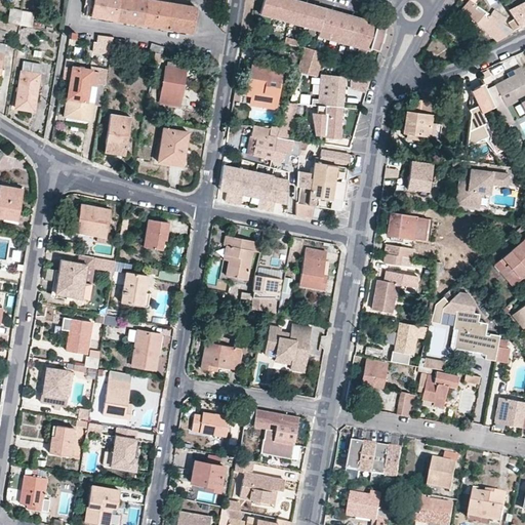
[(116,19),(118,0),(93,0),(93,3),(85,2),(85,5),(87,5),(85,15),(116,19)]
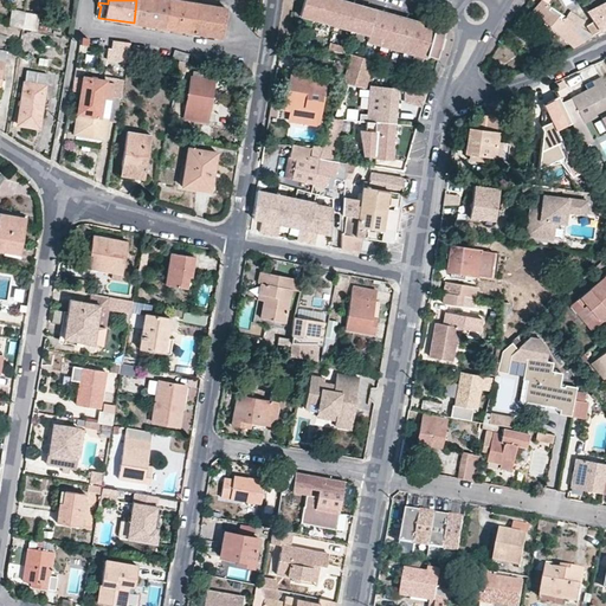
[(162,27),(167,0),(136,0),(134,23),(162,27)]
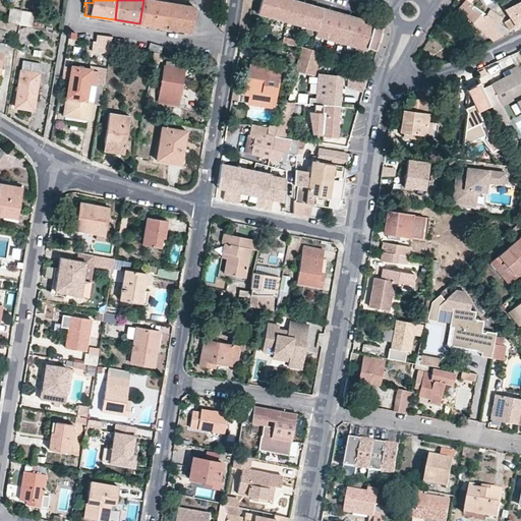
[(165,29),(169,3),(151,0),(143,0),(139,23),(165,29)]
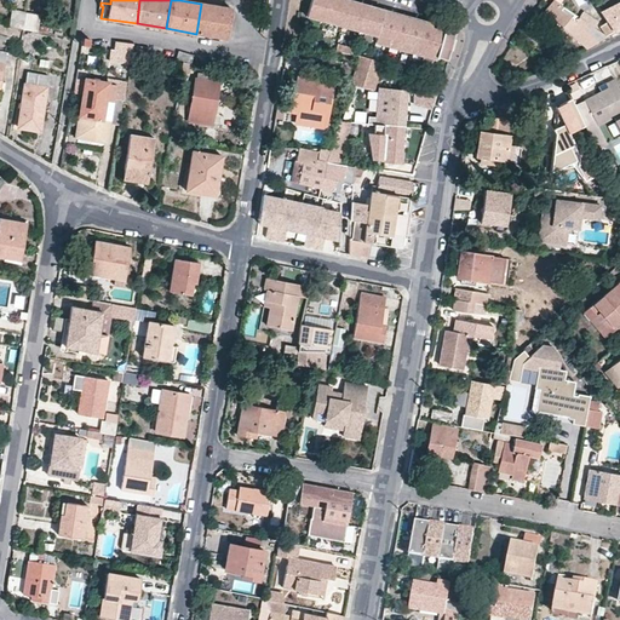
[(436,57),(445,59),(453,32),(442,29),(441,34),(437,33),(437,32),(430,29),(431,24),(428,23),(429,22),(420,19),(419,22),(415,21),(417,18),(408,16),(407,18),(405,17),(405,15),(396,12),(396,15),(392,13),(392,11),(369,5),(369,6),(361,4),(362,3),(354,0),(309,0),(305,13),(375,34),(373,41),(422,55),(420,59),(429,62),(430,57),(434,59),(435,59),(436,57)]
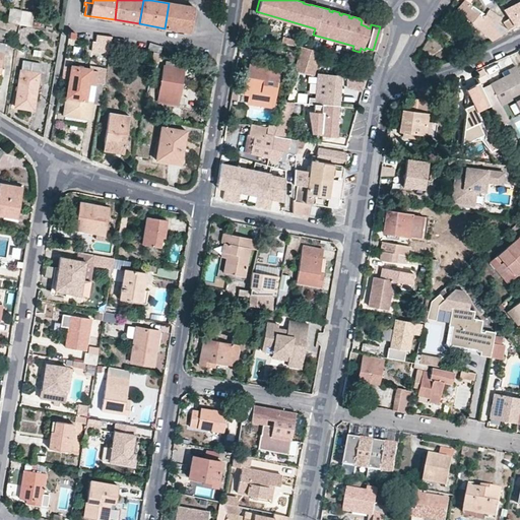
[(464,0),(462,0),(455,8),(492,40),(501,35),(486,22),(491,18),(484,14),(481,17),(469,7),(471,5),(464,0)]
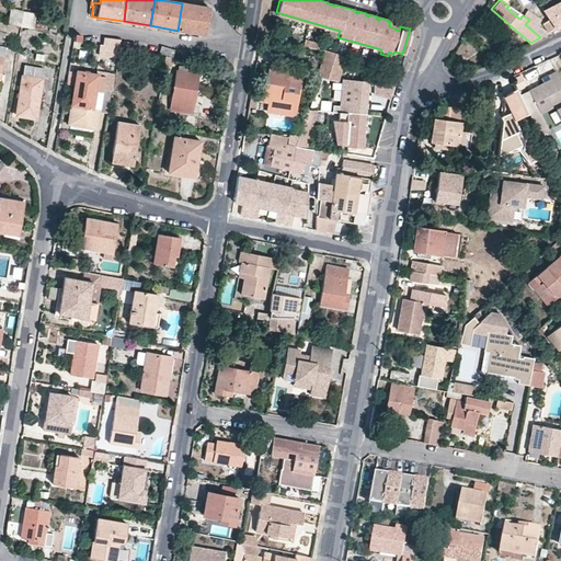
[(560,23),(560,0),(560,1),(559,0),(547,0),(540,4),(542,9),(541,10),(549,20),(544,23),(549,31),(556,26),(560,23)]
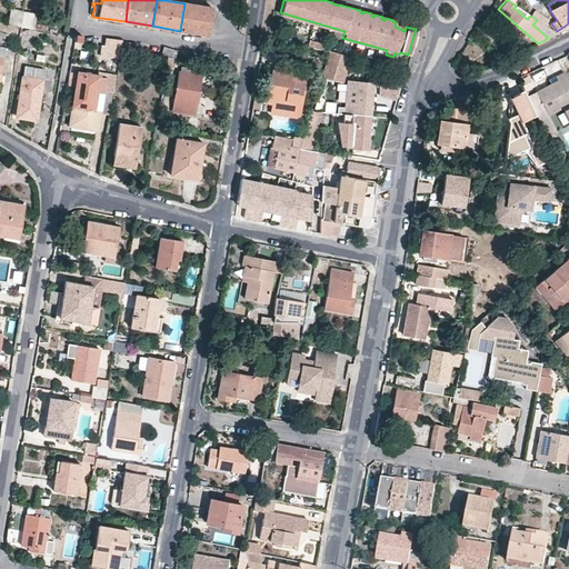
[(207,35),(211,8),(185,3),(180,31),(207,35)]
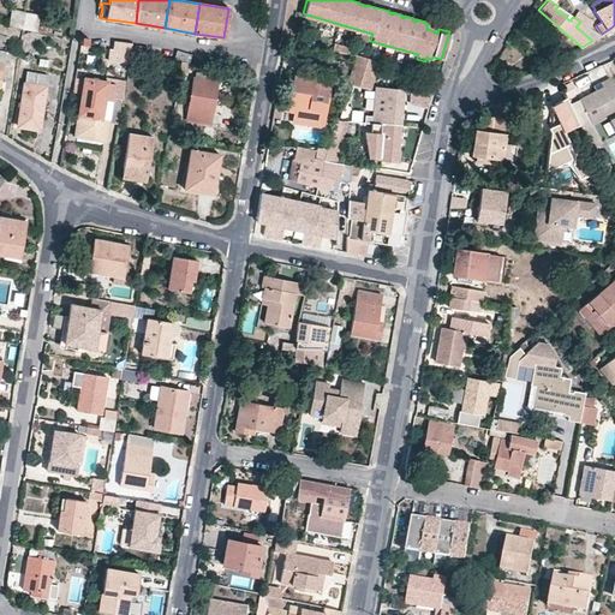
[(25,12),(12,9),(9,25),(23,29),(25,12)]
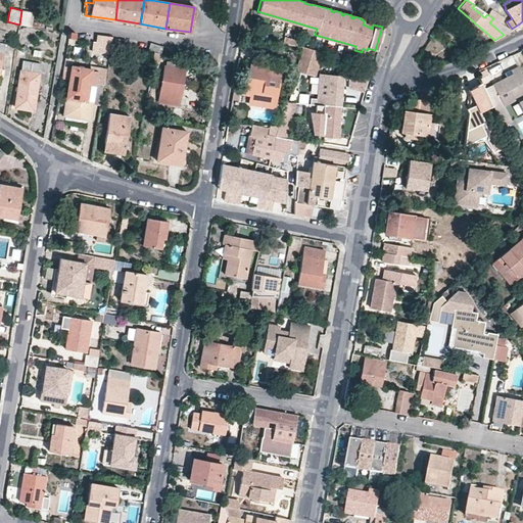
[(491,9),(487,14),(493,18),(501,22),(504,17),(491,9)]
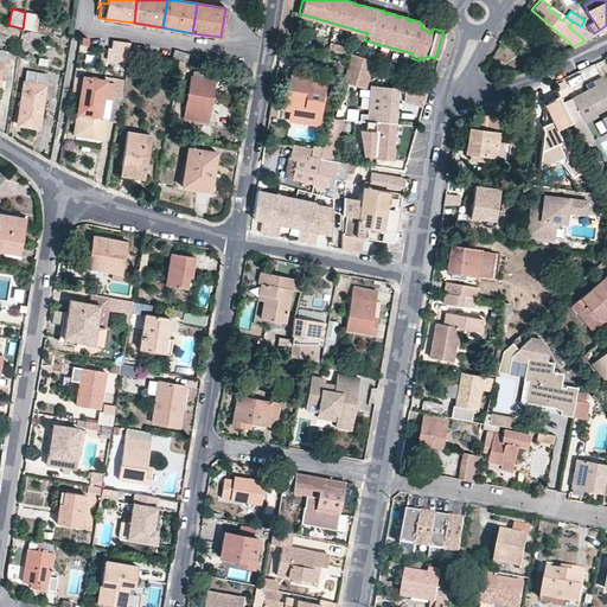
[(23,29),(36,31),(38,14),(25,12),(23,29)]
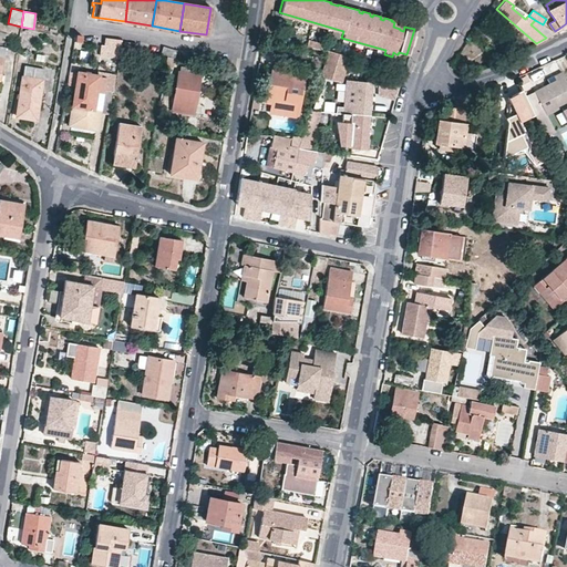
[(546,38),(556,33),(543,24),(535,20),(531,24),(546,38)]
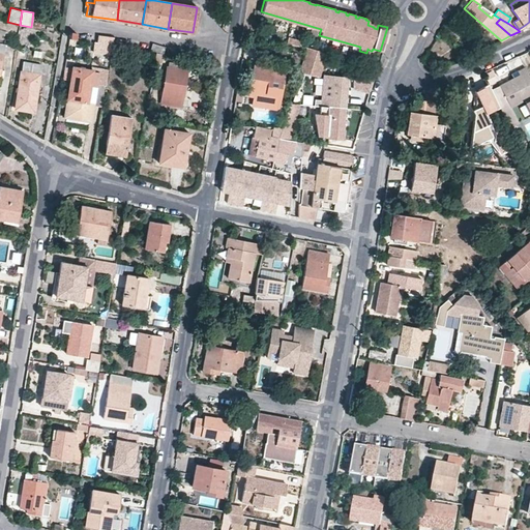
[(112,45),(113,37),(98,35),(97,42),(112,45)]
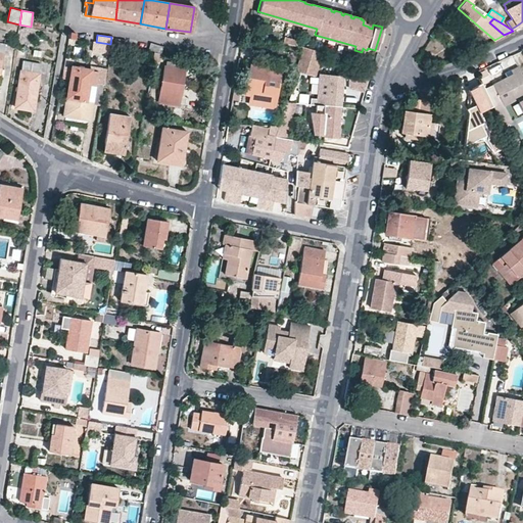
[(112,38),(112,45),(125,46),(126,40),(112,38)]
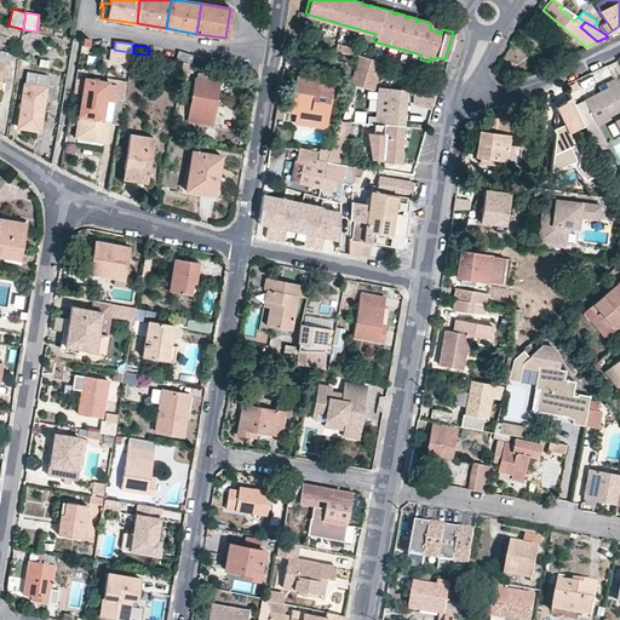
[(191,63),(193,56),(178,51),(176,58),(191,63)]
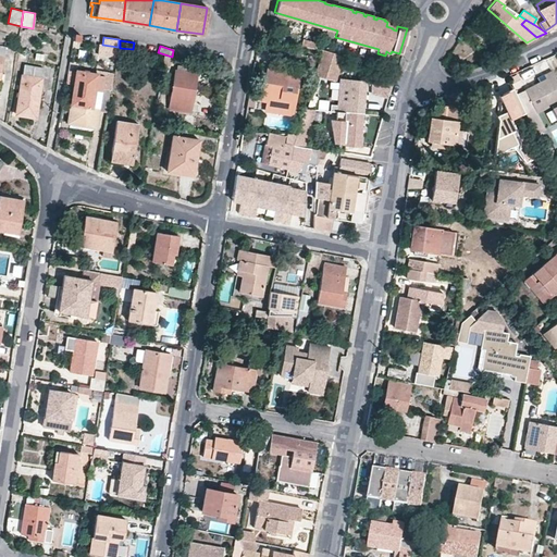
[(334,81),(335,77),(341,54),(322,49),(313,75),(319,76),(334,81)]
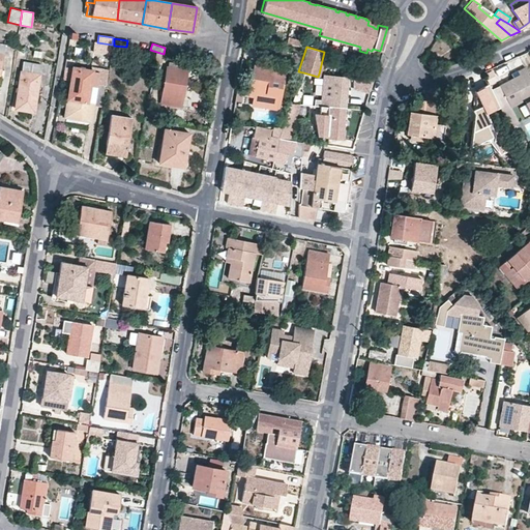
[(40,64),(23,61),(16,109),(33,111),(40,64)]
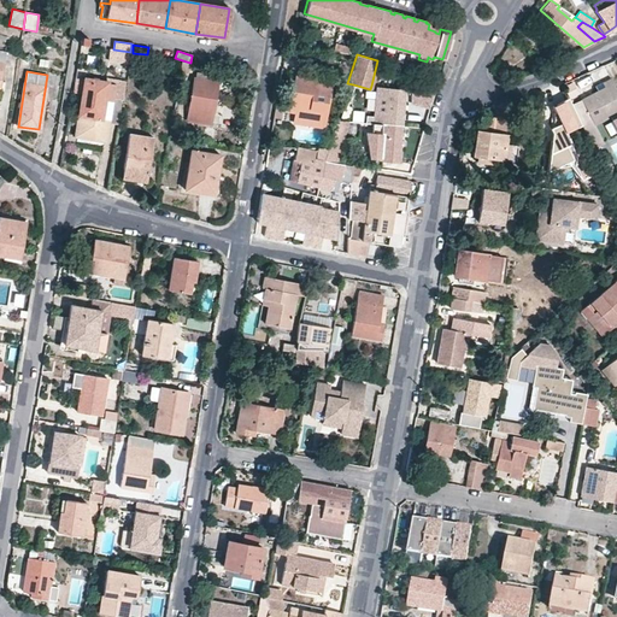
[(187,121),(210,123),(217,82),(216,82),(217,76),(197,72),(195,78),(194,78),(187,121)]
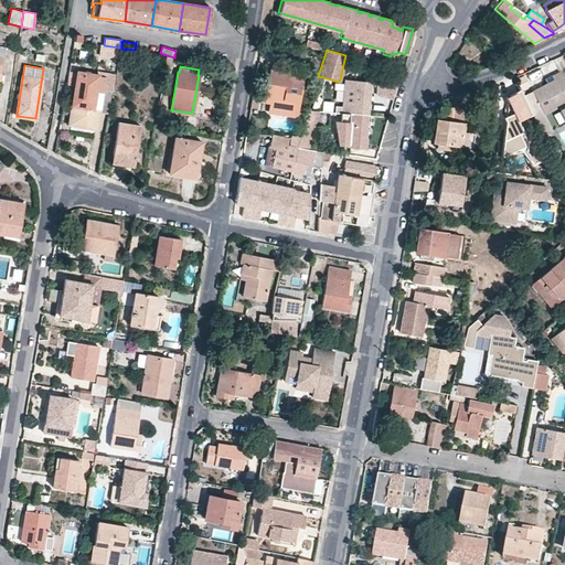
[(295,116),(302,74),(270,68),(268,83),(274,84),(272,100),(269,112),(295,116)]
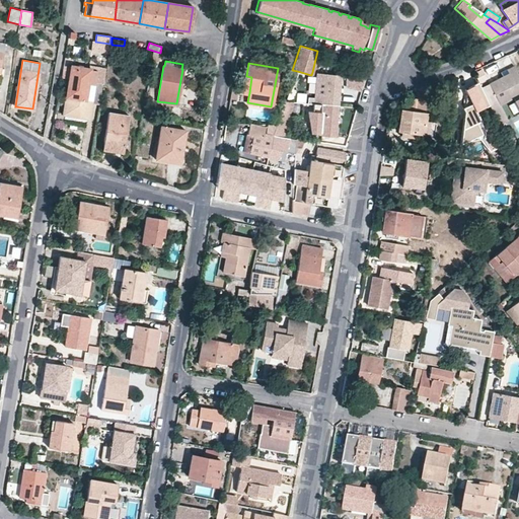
[(506,69),(509,74),(497,81),(496,79),(489,83),(499,104),(512,97),(513,97),(514,96),(518,93),(518,76),(513,65),(506,69)]
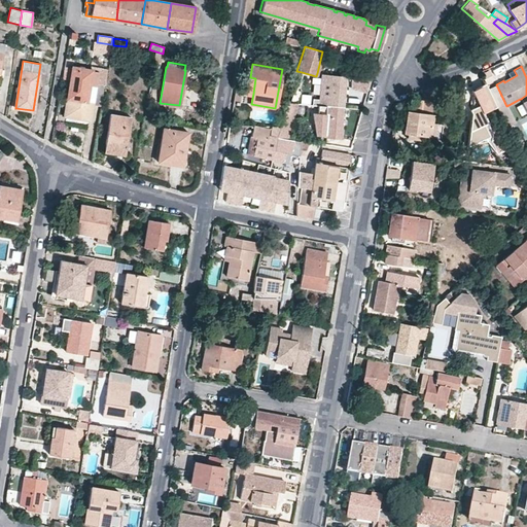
[(93,105),(99,71),(72,67),(70,79),(69,86),(64,115),(86,119),(90,119),(93,105)]
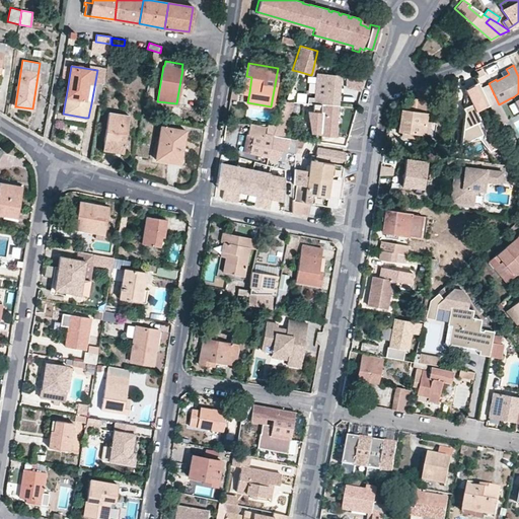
[(340,75),(317,73),(314,103),(337,105),(340,75)]
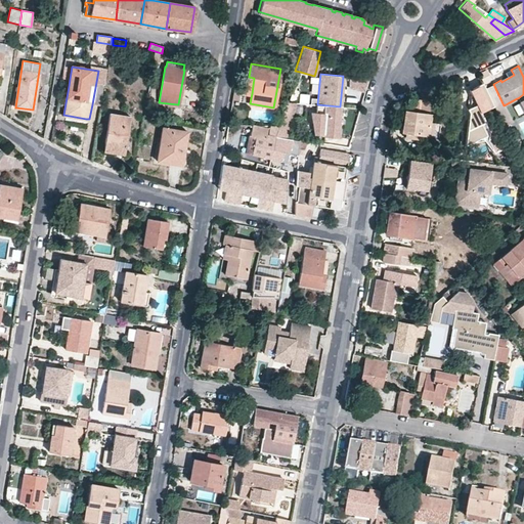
[(286,102),(295,102),(299,90),(296,89),(291,88),(286,102)]
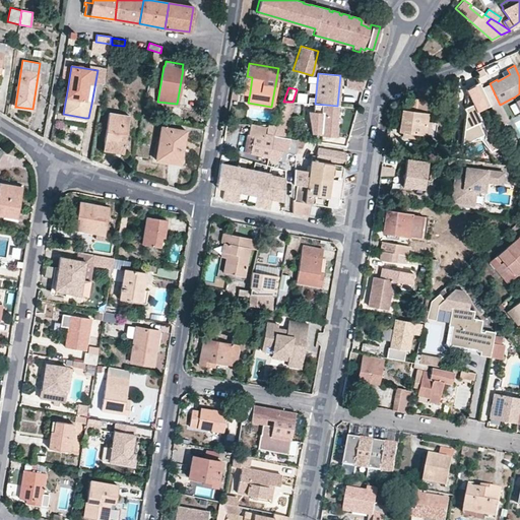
[(424,134),(426,121),(429,100),(417,99),(401,105),(398,131),(402,132),(414,133),(424,134)]
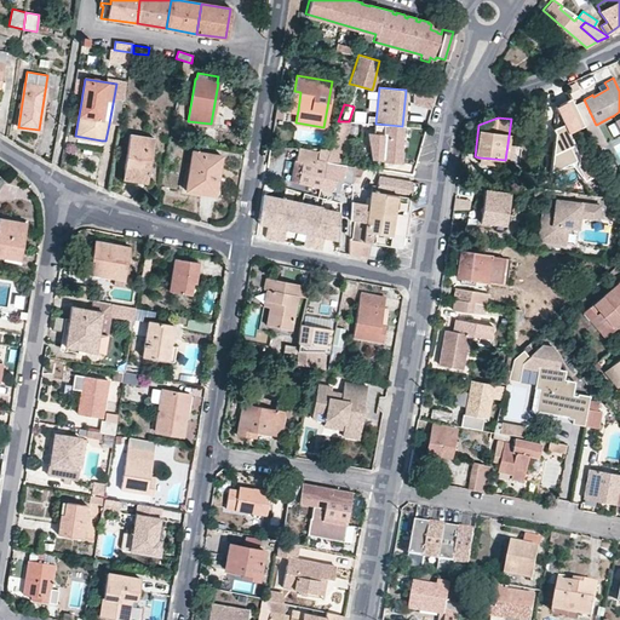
[(613,122),(607,126),(612,137),(619,133),(613,122)]
